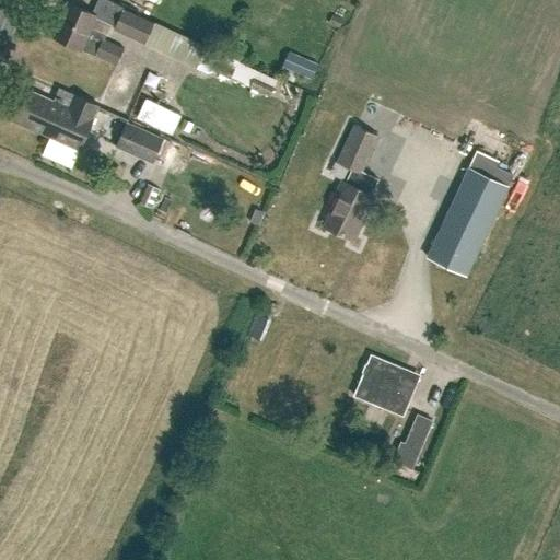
[(96,19),(115,26),(113,30),(146,44),(144,46),(196,70),(207,46),(155,23),(154,24),(124,10),(125,8),(107,0),(98,0),(93,13),(97,15),(96,19)]
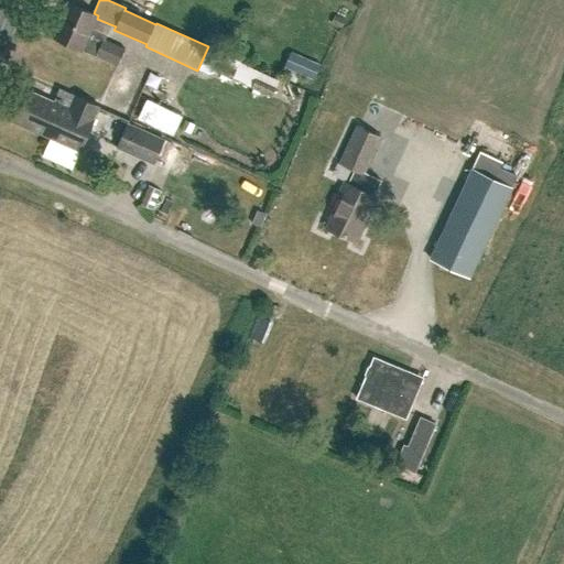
[(97,19),(98,15),(94,13),(67,1),(52,35),(83,50),(83,49),(96,55),(97,53),(118,63),(125,49),(104,40),(106,35),(91,29),(97,19)]
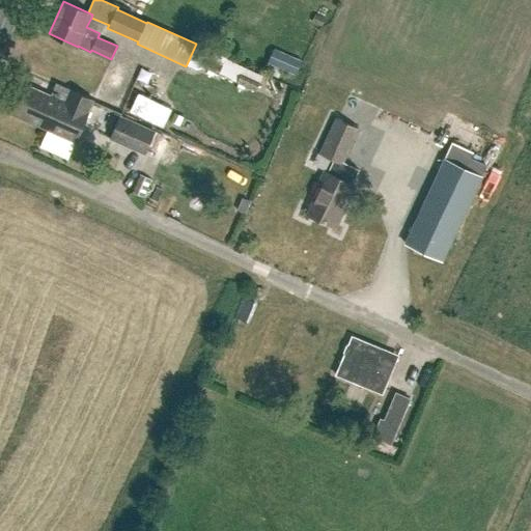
[(275,50),(269,62),(295,75),(301,61),(275,50)]
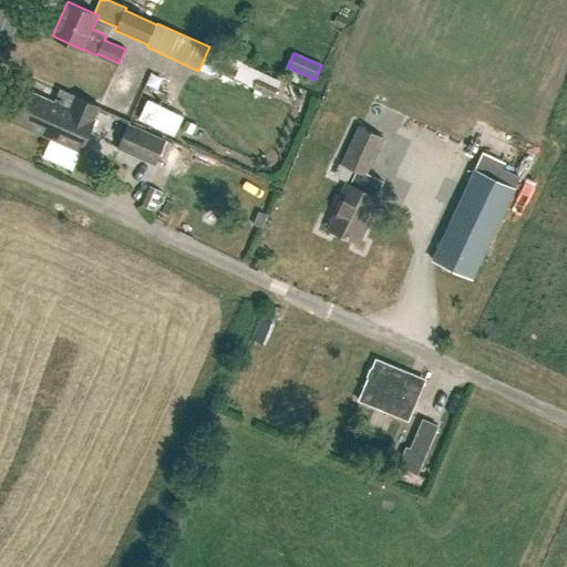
[(229,78),(270,91),(275,76),(235,63),(229,78)]
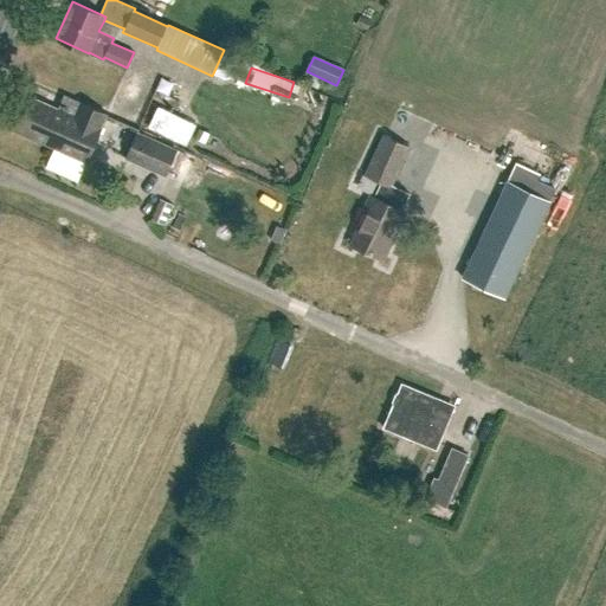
[(107,115),(65,96),(59,109),(30,97),(15,130),(86,161),(107,115)]
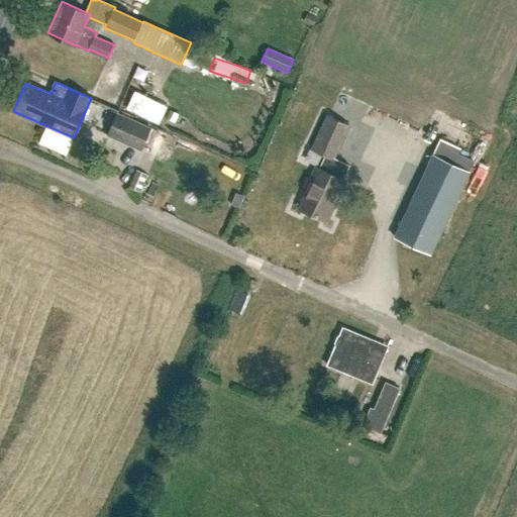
[(159,125),(167,107),(134,92),(126,110),(159,125)]
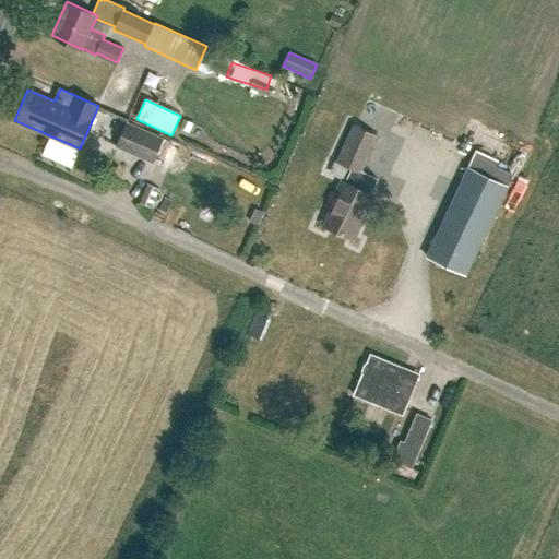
[(153,164),(164,139),(127,122),(116,147),(153,164)]
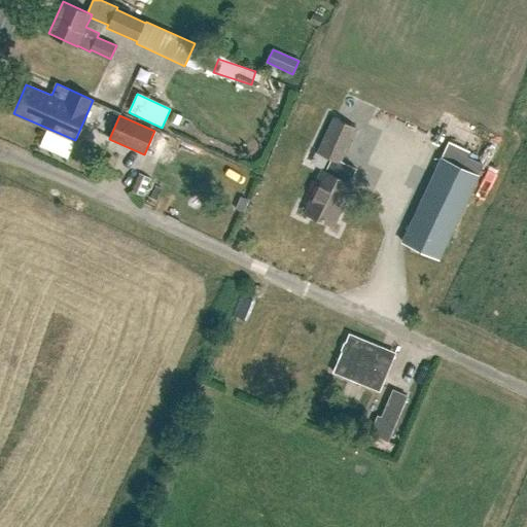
[(349,182),(356,168),(341,161),(356,128),(334,117),(317,151),(331,157),(325,172),(321,170),(310,194),(313,196),(306,211),(320,217),(319,219),(334,225),(353,184),(349,182)]
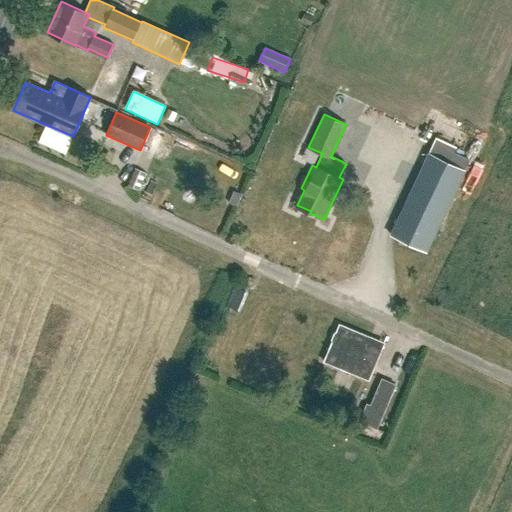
[(453,152),(456,146),(437,137),(429,156),(462,171),(468,159),(453,152)]
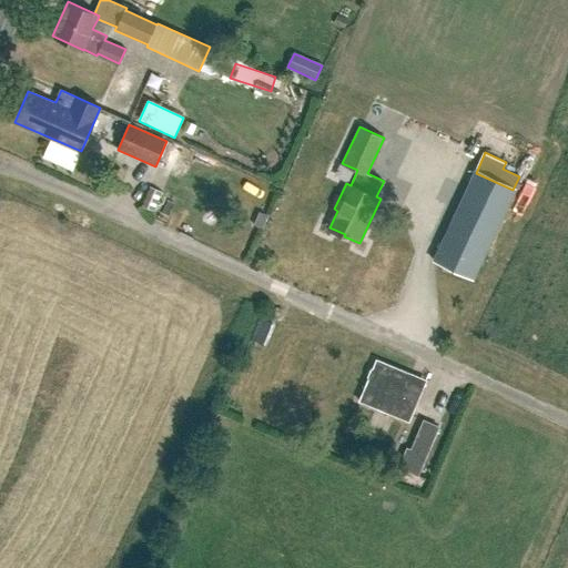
[(474,281),(516,191),(513,190),(476,173),(435,262),(474,281)]
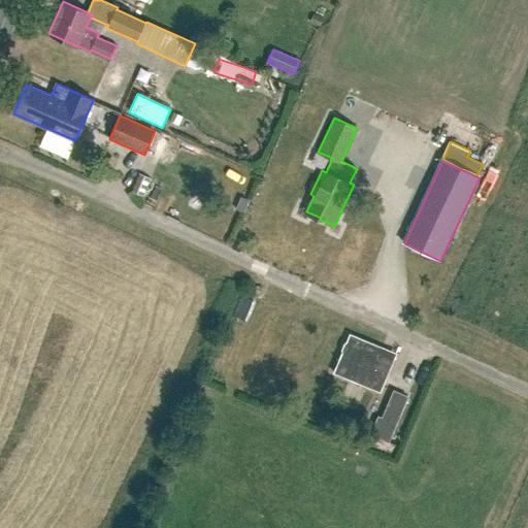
[(142,197),(151,178),(139,173),(132,192),(142,197)]
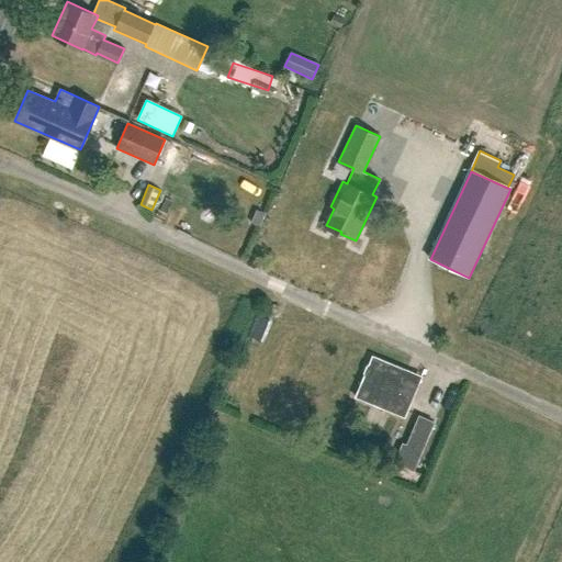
[(321,208),(312,224),(323,229),(332,213),(321,208)]
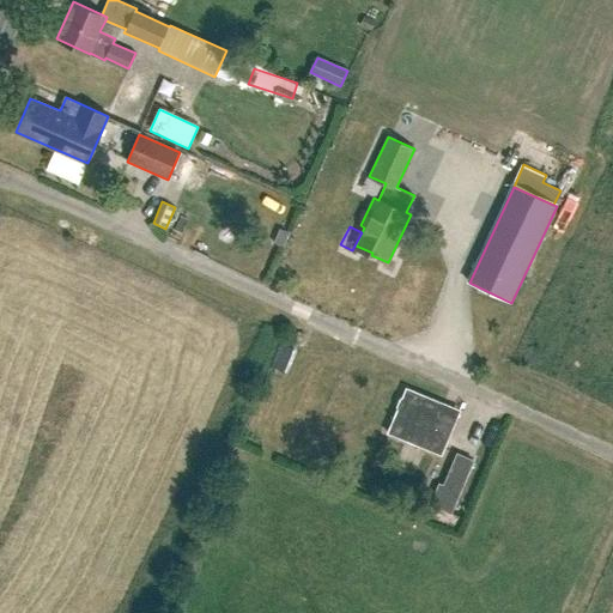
[(441,454),(459,413),(405,392),(388,432),(441,454)]
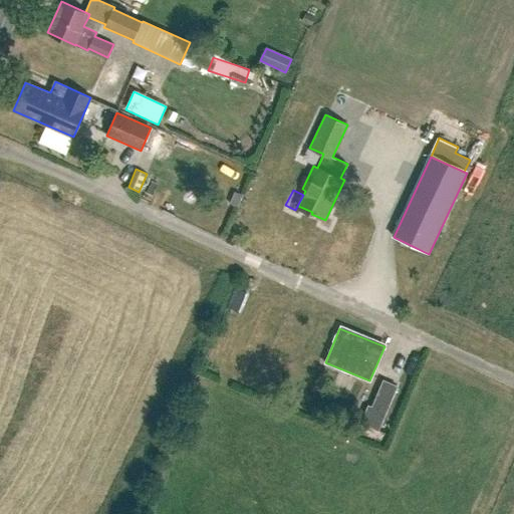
[(371,406),(386,412),(397,386),(383,379),(371,406)]
